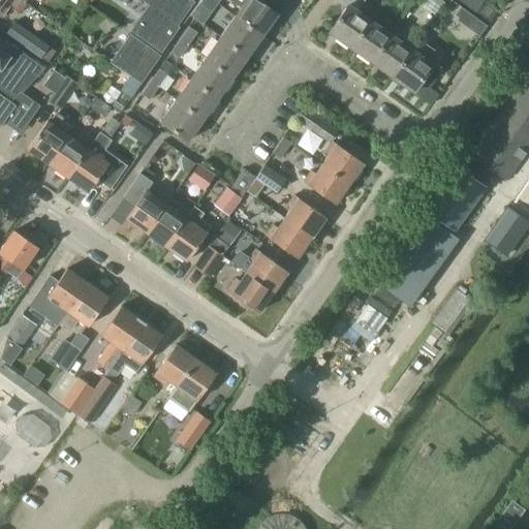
[(0,0),(0,17),(2,18),(10,5),(21,12),(29,1),(26,0),(0,0)]
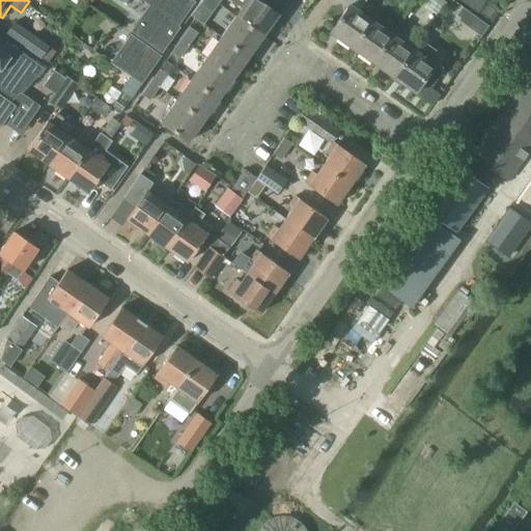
[(180,17),(191,0),(159,0),(158,2),(180,17)]
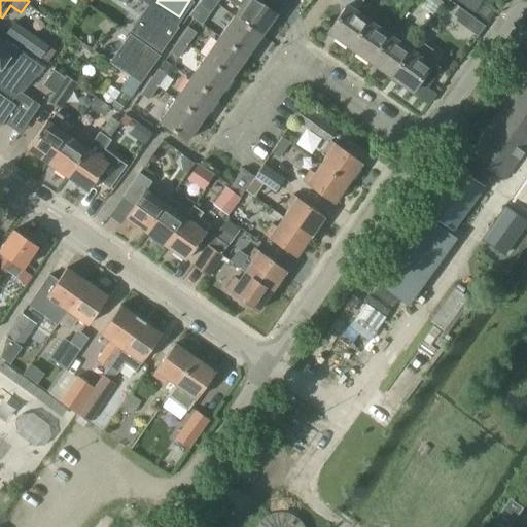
[(211,0),(201,0),(199,3),(211,13),(217,4),(211,0)]
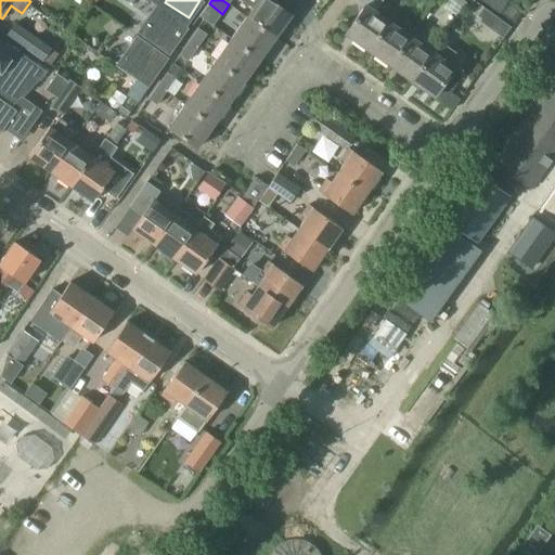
[(241,0),(253,8),(246,16),(275,37),(292,15),(275,3),(276,0),(241,0)]
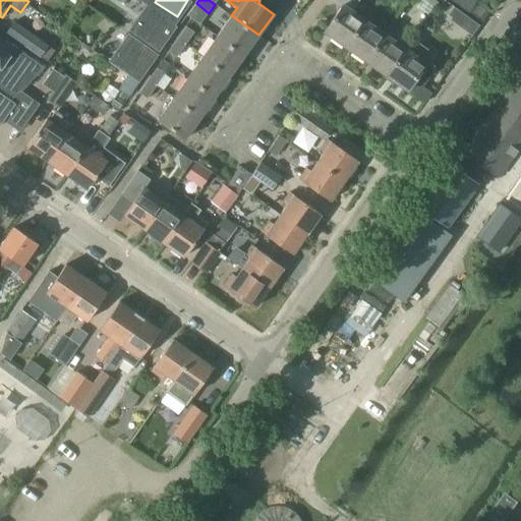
[(337,0),(336,3),(341,7),(324,32),(345,47),(364,18),(352,10),(359,0),(337,0)]
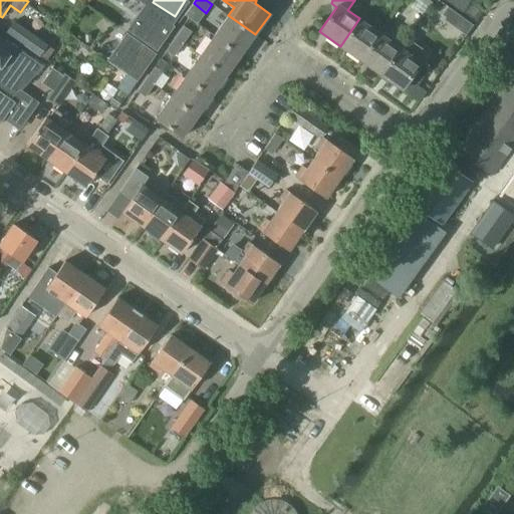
[(438,0),(433,0),(430,5),(442,14),(448,6),(438,0)]
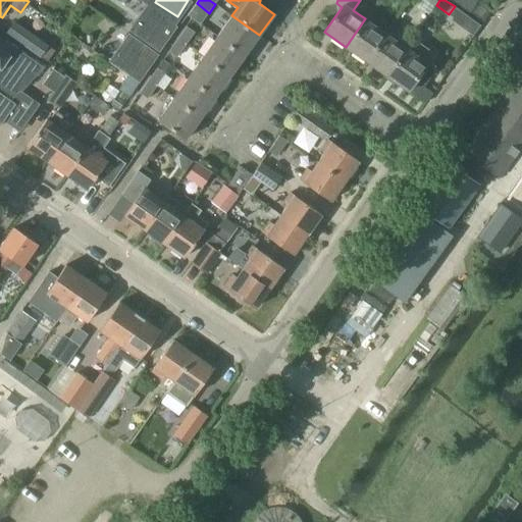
[(452,0),(470,13),(479,0),(452,0)]
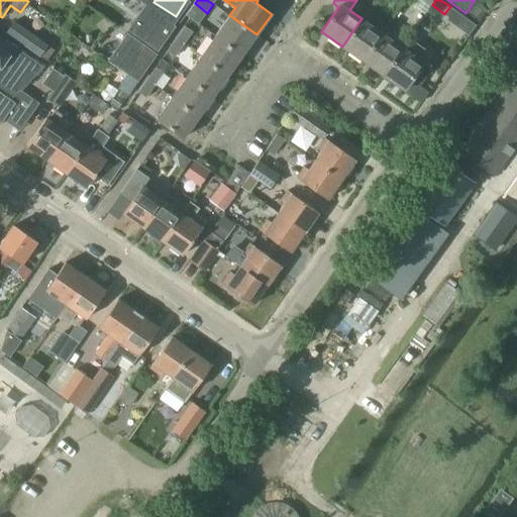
[(145,5),(128,29),(158,50),(175,25),(174,24),(145,5)]
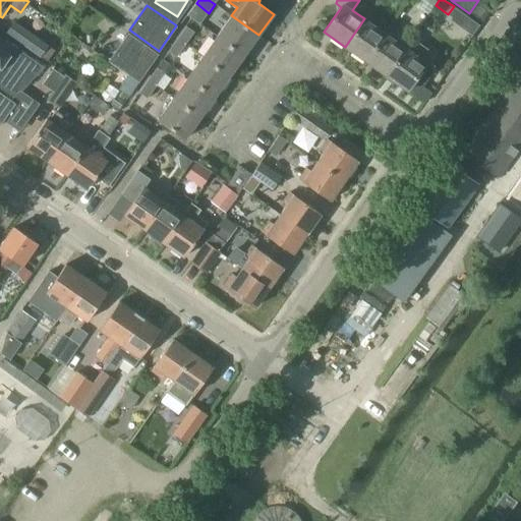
[(217,36),(244,56),(258,35),(231,15),(217,36)]
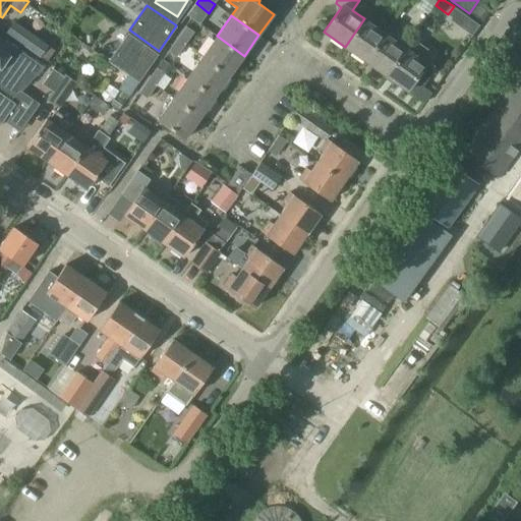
[(364,18),(345,47),(365,61),(385,34),(364,18)]
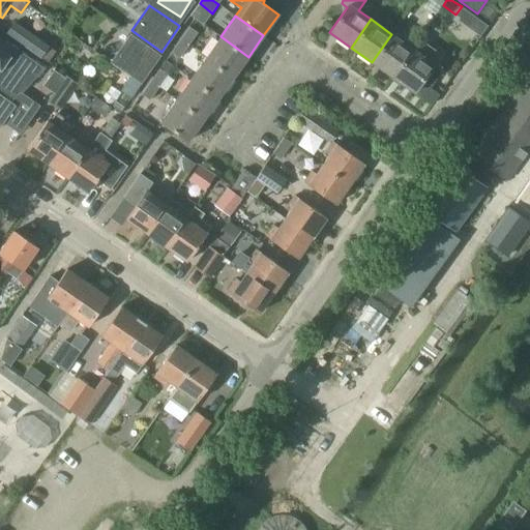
[(6,33),(40,58),(41,57),(49,62),(56,52),(49,47),(50,46),(15,21),(6,33)]
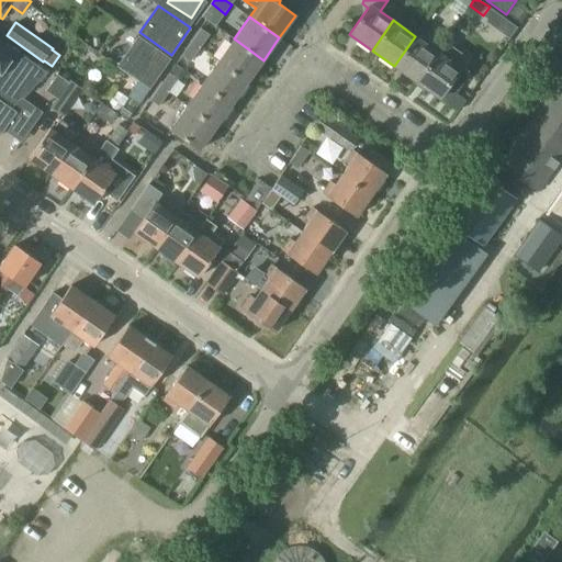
[(191,42),(200,48),(210,35),(201,29),(191,42)]
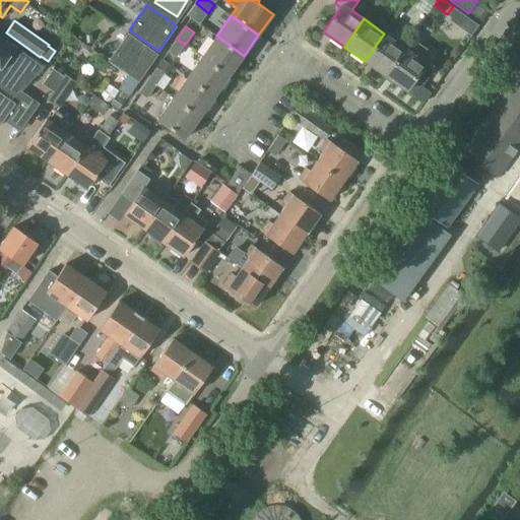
[(145,45),(128,34),(117,51),(137,65),(149,48),(145,45)]
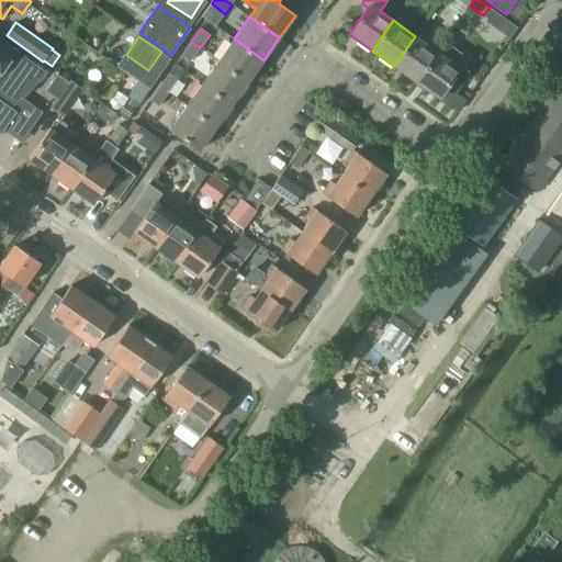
[(438,52),(437,52),(415,36),(394,66),(416,82),(438,52)]
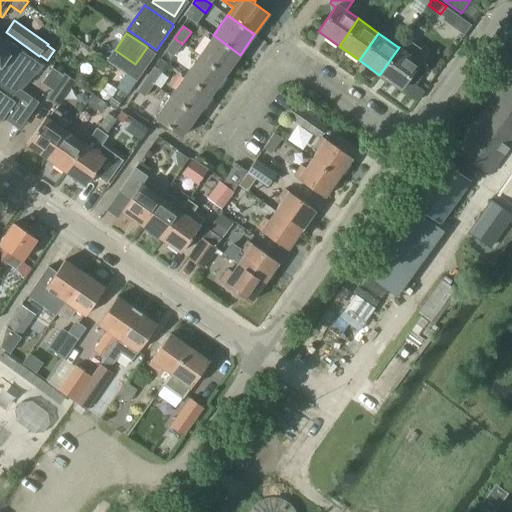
[(199,56),(226,75),(240,55),(213,35),(199,56)]
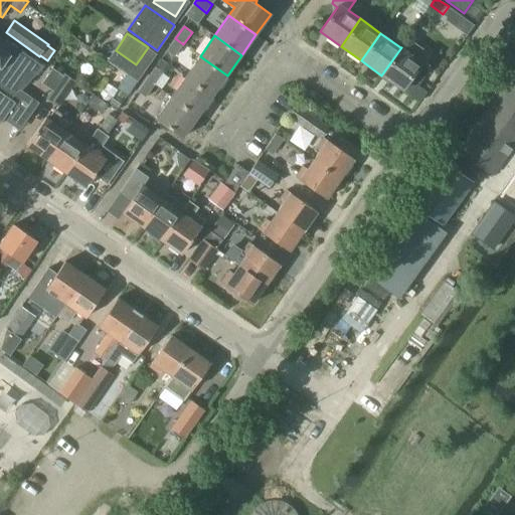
[(0,124),(3,120),(19,131),(39,103),(20,90),(41,66),(0,37),(0,124)]
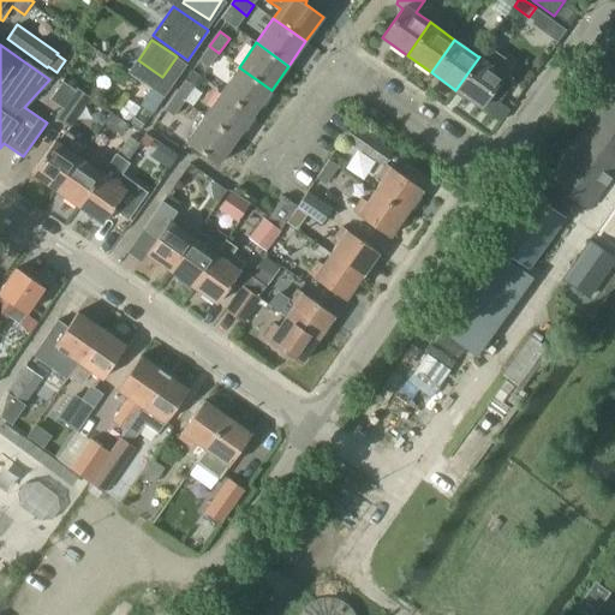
[(478,57),(479,57),(455,90),(481,107),(512,63),(487,45),(478,57)]
